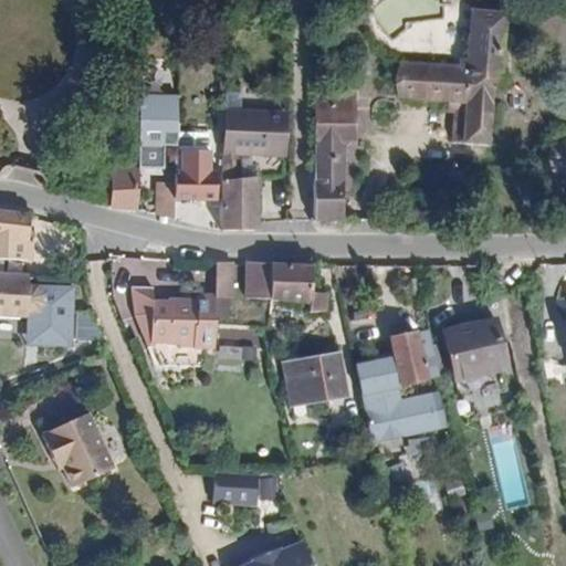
[(458,61),(398,56),(396,82),(416,83),(415,94),(467,97),(462,133),(453,132),(452,138),(486,142),(502,9),(471,6),(465,55),(458,54),(458,61)]
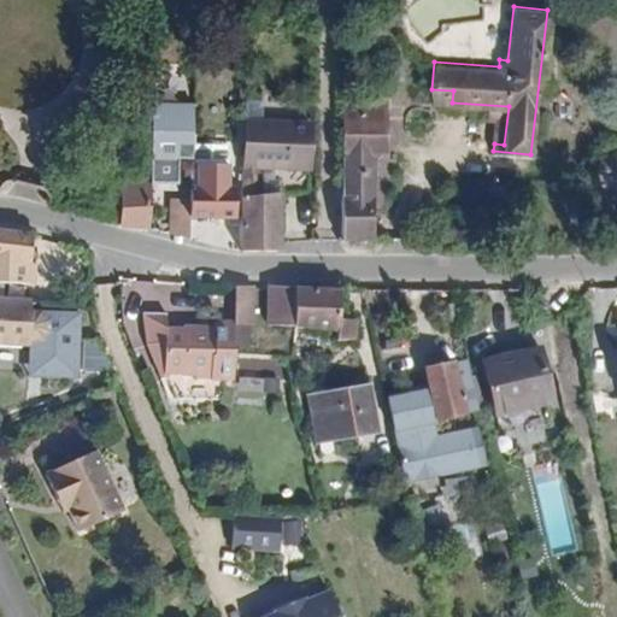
[(372,238),(375,144),(386,144),(388,103),(347,100),(342,236),(372,238)]
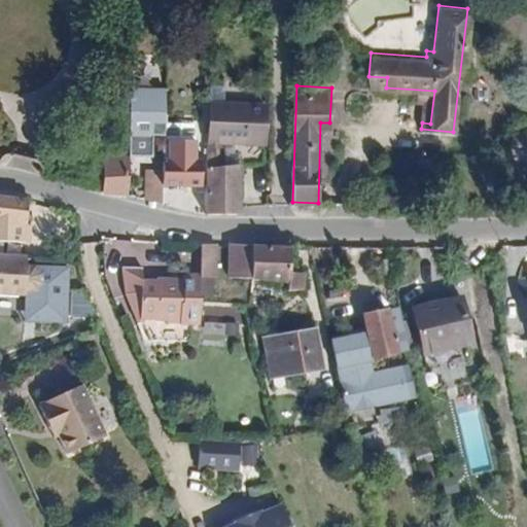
[(167,136),(167,89),(131,89),(131,136),(131,159),(153,159),(153,136),(167,136)]
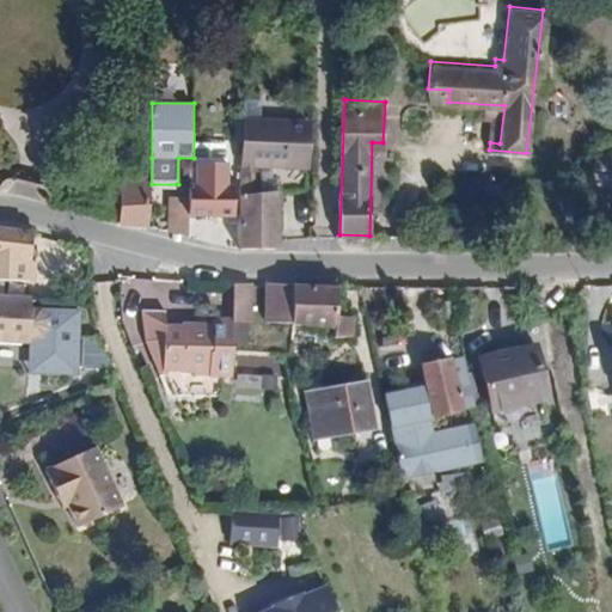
[(314,121),(245,116),(242,167),(311,171),(314,121)]
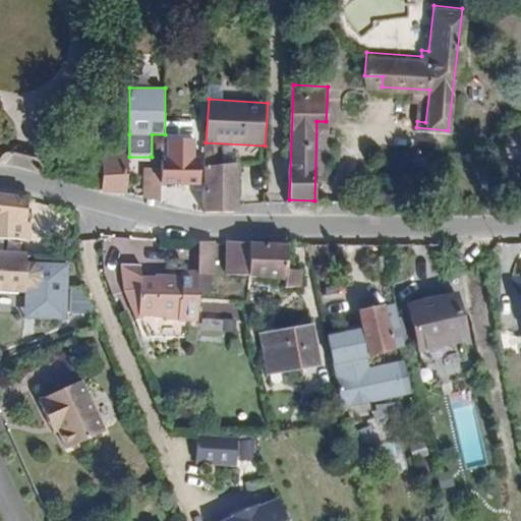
[(162,159),(162,170),(162,185),(203,185),(203,159),(195,159),(195,138),(167,138),(167,159),(162,159)]
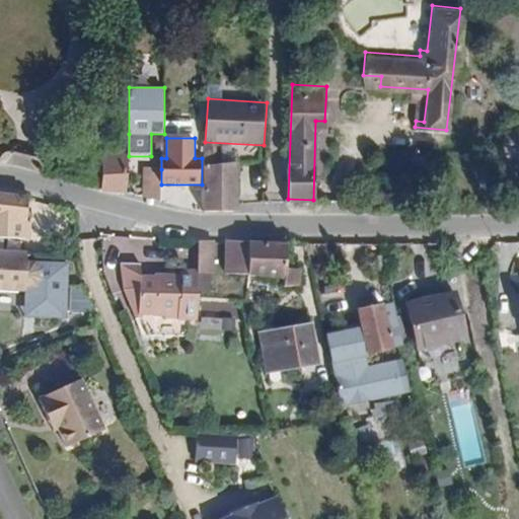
[(128,156),(102,156),(102,193),(127,193),(128,156)]
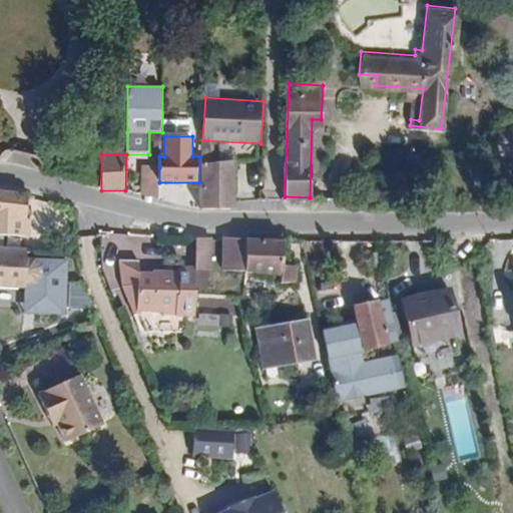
[(235,161),(201,162),(200,206),(234,207),(235,161)]
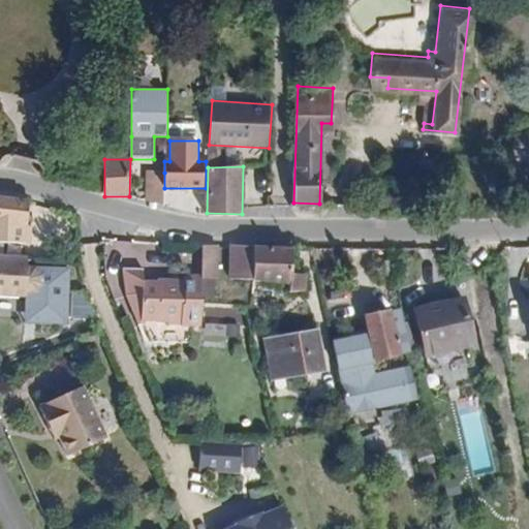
[(164,188),(164,173),(146,172),(145,201),(163,203),(164,188)]
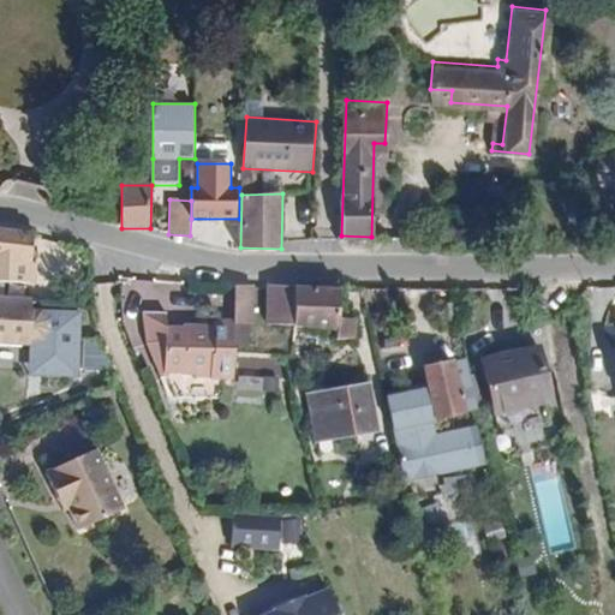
[(0,285),(33,287),(31,234),(0,231),(0,285)]
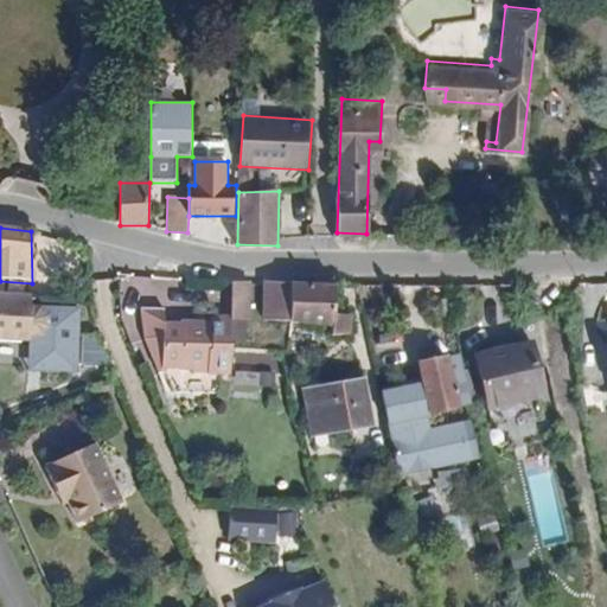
[(248,281),(230,281),(230,319),(248,319),(248,281)]
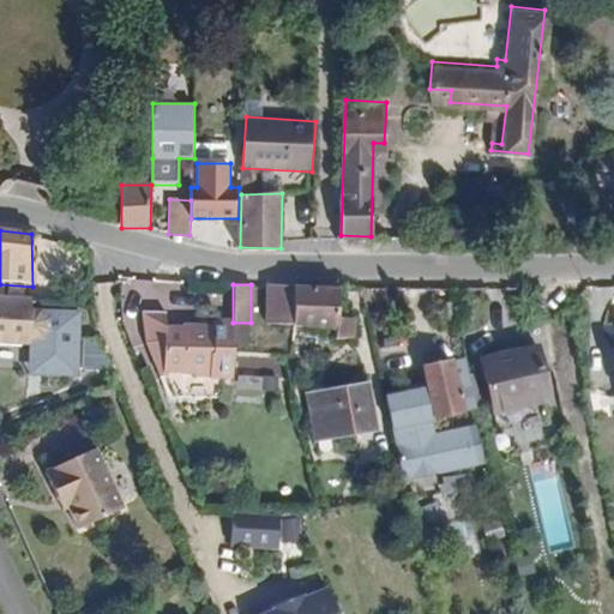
[(292,324),(292,286),(263,286),(263,323),(292,324)]
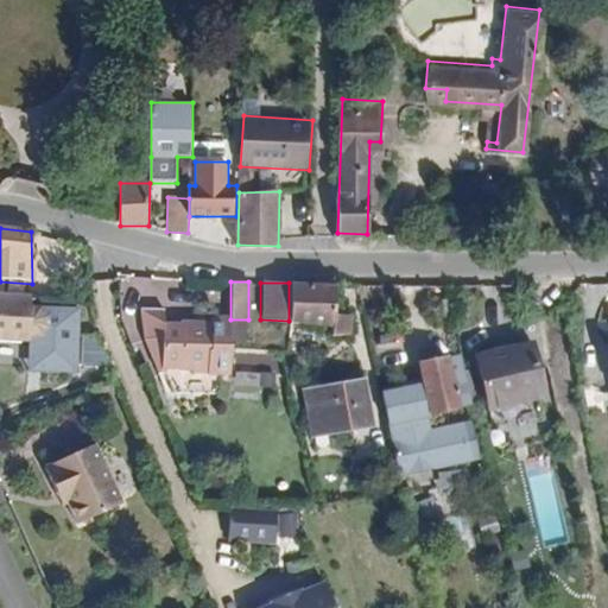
[(334,285),(289,283),(289,321),(335,322),(335,333),(353,333),(354,310),(333,310),(334,285)]
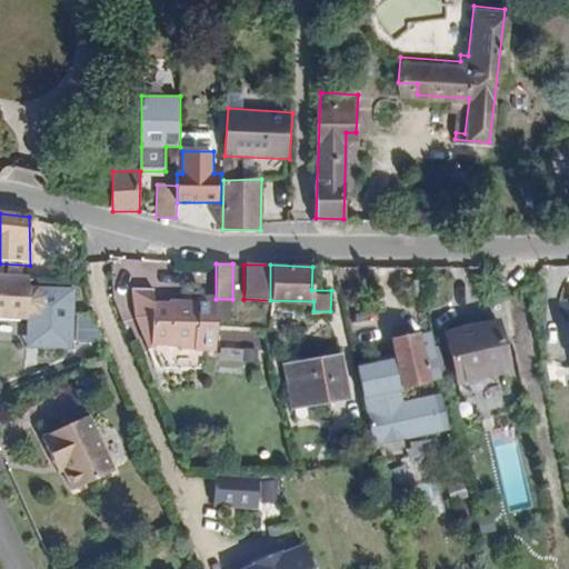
[(41,297),(33,289),(25,288),(25,276),(0,273),(0,318),(23,319),(23,312),(32,312),(40,308),(41,297)]
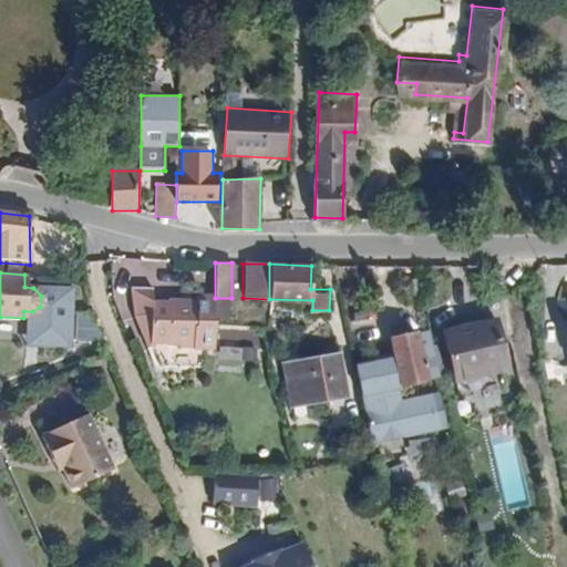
[(168,297),(168,302),(153,301),(153,287),(130,288),(130,319),(145,346),(156,346),(215,348),(215,298),(168,297)]
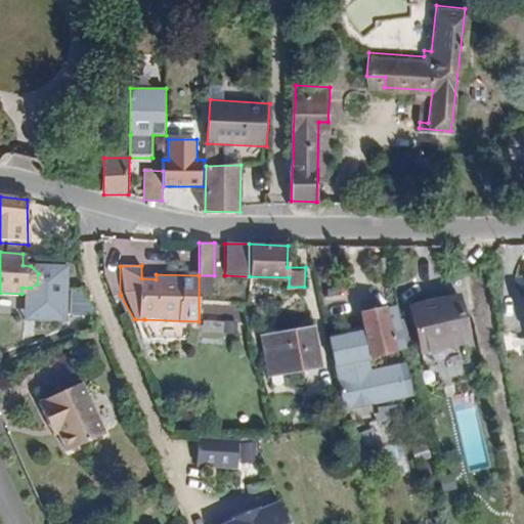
[(456,293),(410,304),(421,347),(467,336),(456,293)]
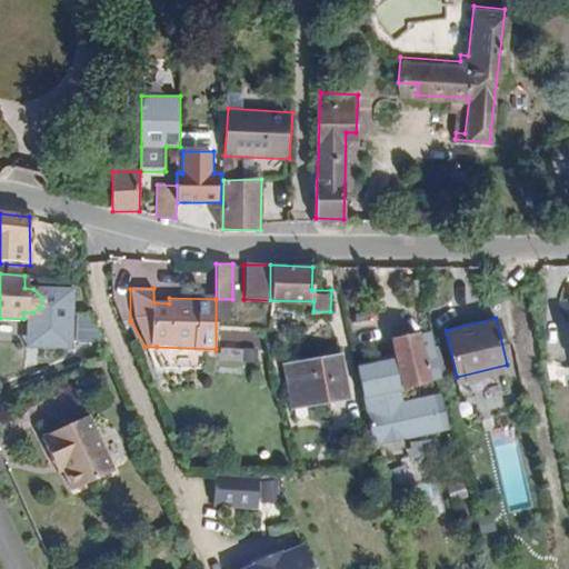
[(360,378),(371,443),(441,425),(433,393),(403,401),(398,383),(405,382),(441,372),(430,328),(392,337),(398,357),(379,362),(381,371),(360,378)]
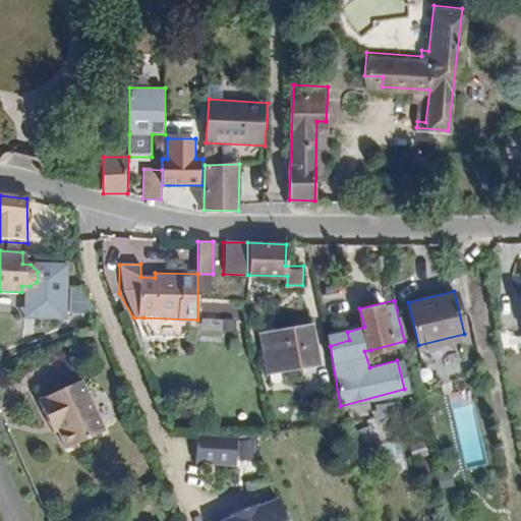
[(205,317),(204,330),(234,332),(235,320),(205,317)]
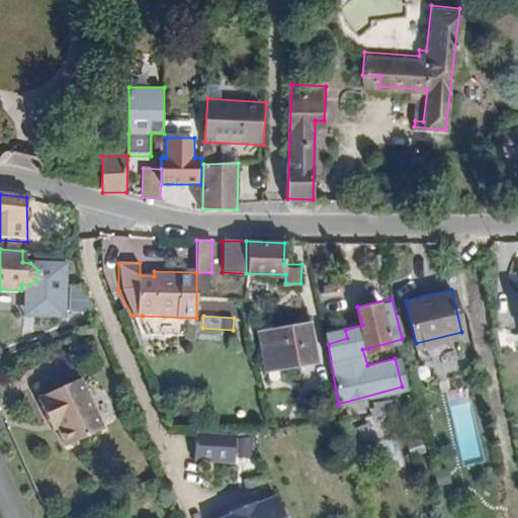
[(310,320),(273,326),(278,360),(316,354),(310,320)]
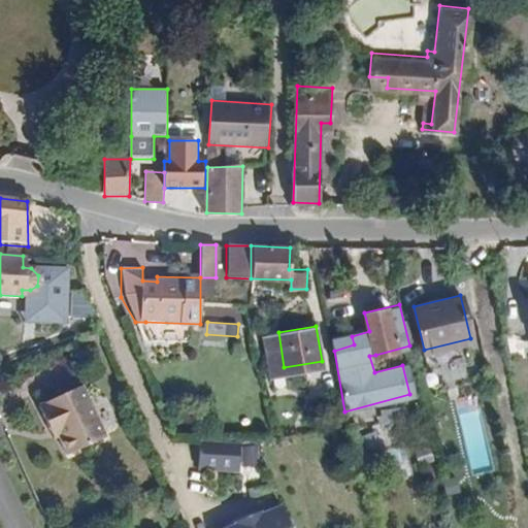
[(103,434),(81,383),(36,401),(45,426),(52,423),(63,450),(103,434)]
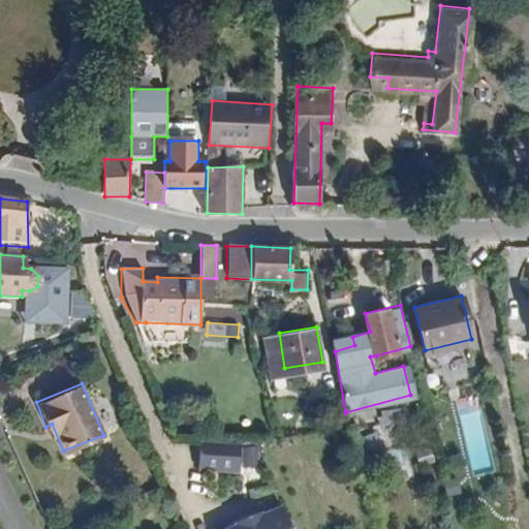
[(471,475),(493,472),(480,397),(459,400),(471,475)]
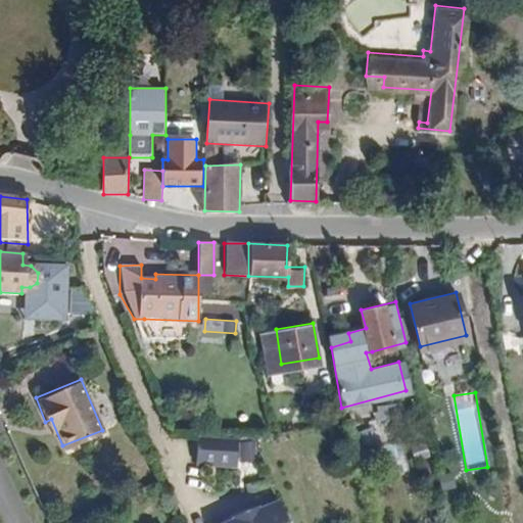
[(226,415),(186,420),(189,447),(230,442),(226,415)]
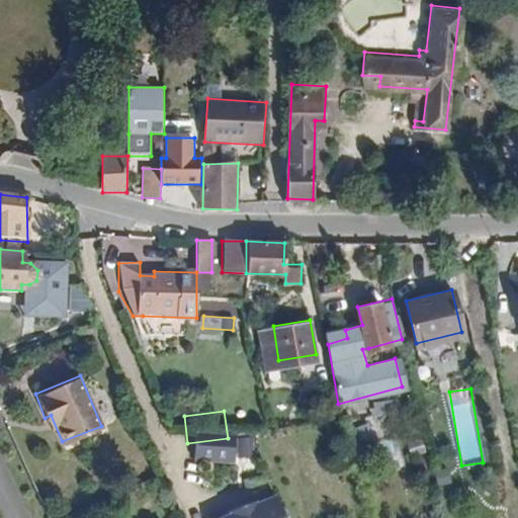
[(224,502),(204,509),(207,517),(283,517),(271,485),(251,492),(250,487),(223,496),(224,502)]
